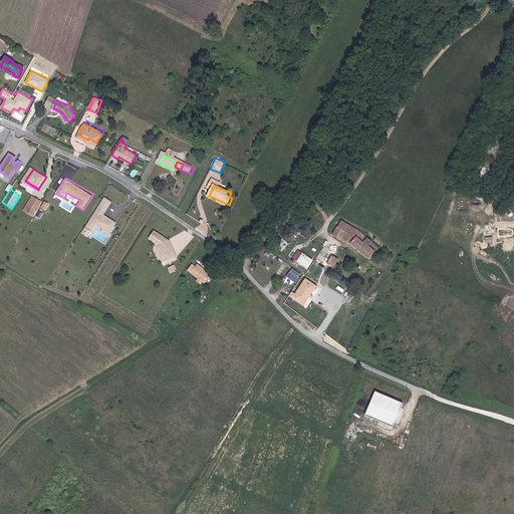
[(29,210),(38,196),(36,195),(27,209),(29,210)]
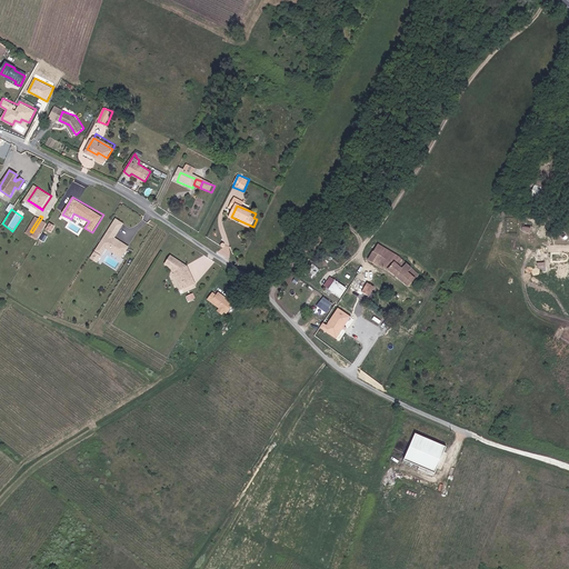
[(43,218),(42,217),(32,232),(33,233),(43,218)]
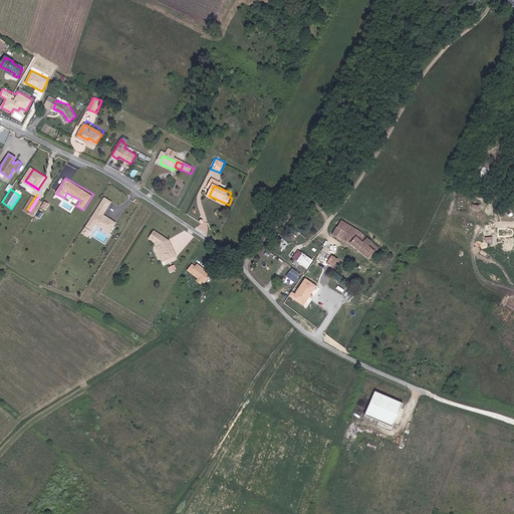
[(107,196),(103,202),(109,206),(113,200),(107,196)]
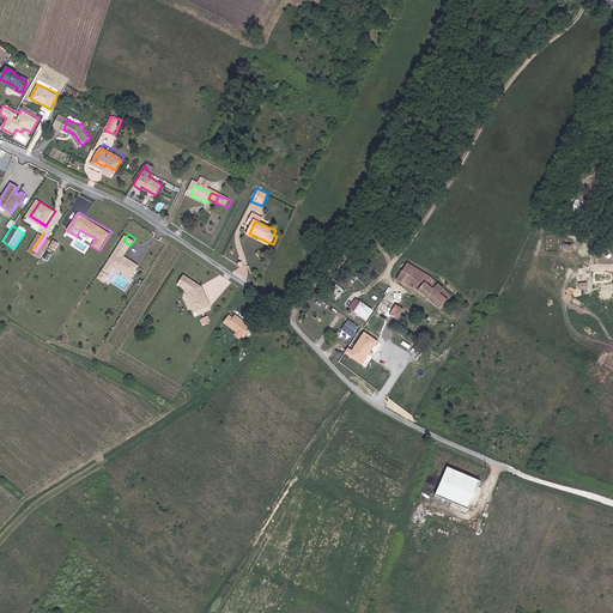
[(54,240),(47,235),(36,252),(43,256),(54,240)]
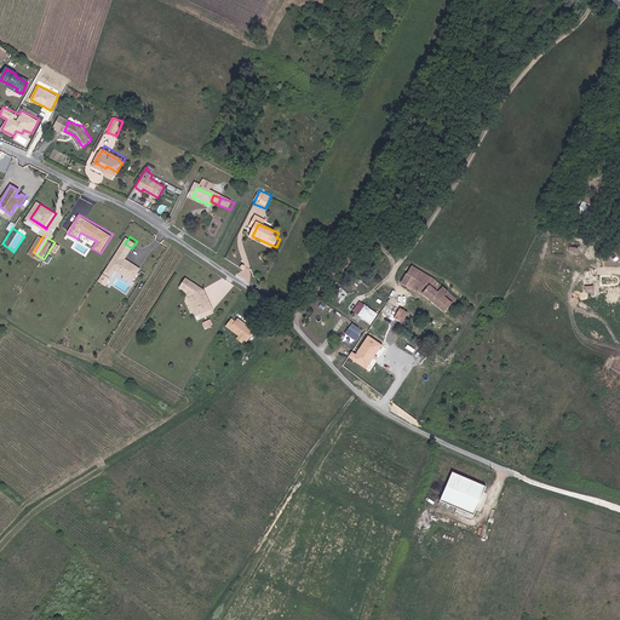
[(50,250),(56,253),(61,246),(55,242),(50,250)]
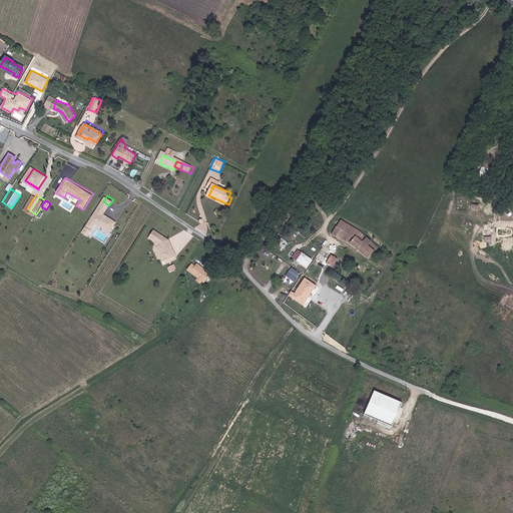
[(103,201),(92,217),(97,220),(111,230),(117,220),(105,212),(109,205),(103,201)]
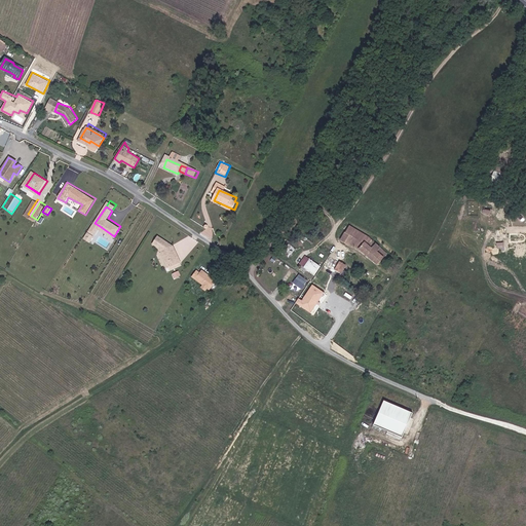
[(95,223),(90,229),(96,232),(100,226),(95,223)]
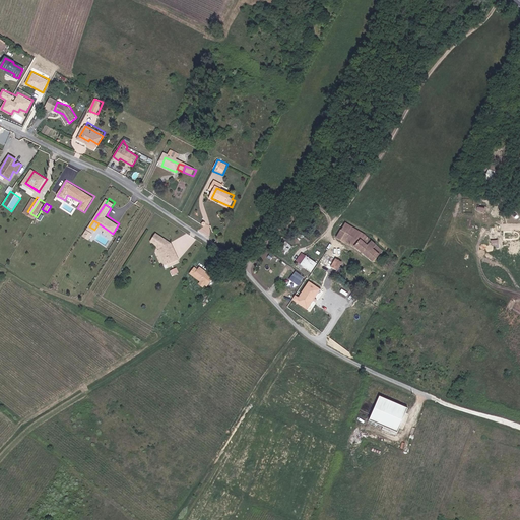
[(89,237),(93,232),(88,228),(85,233),(89,237)]
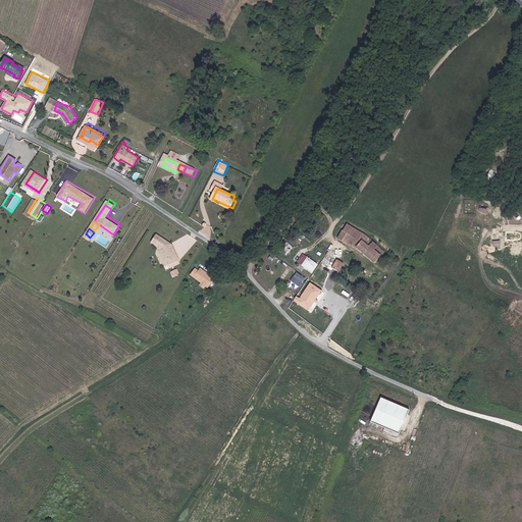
[(362,239),(344,228),(343,230),(340,228),(335,233),(348,242),(350,239),(358,246),(362,239)]
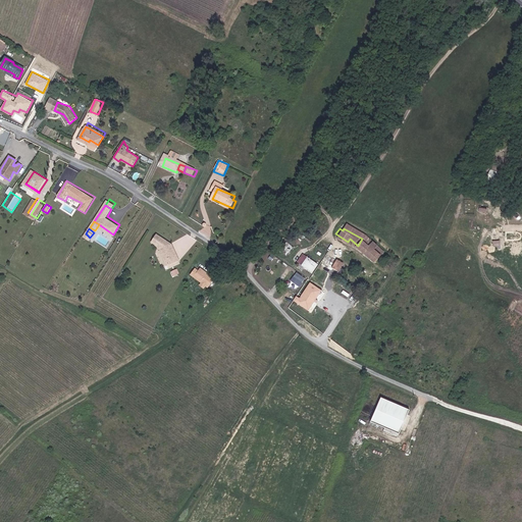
[(166,250),(164,255),(166,259),(169,257),(172,264),(181,260),(173,243),(159,233),(154,243),(159,245),(166,250)]
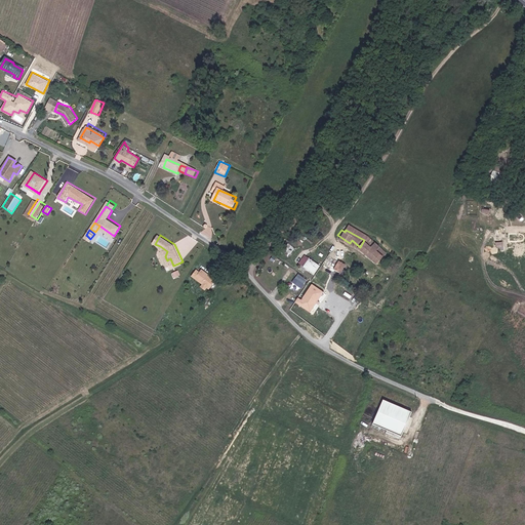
[(364,240),(360,247),(378,261),(388,249),(366,237),(364,240)]
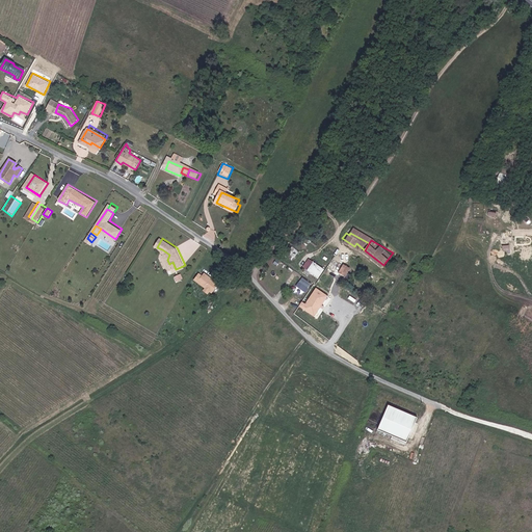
[(319,277),(325,268),(309,258),(303,267),(319,277)]
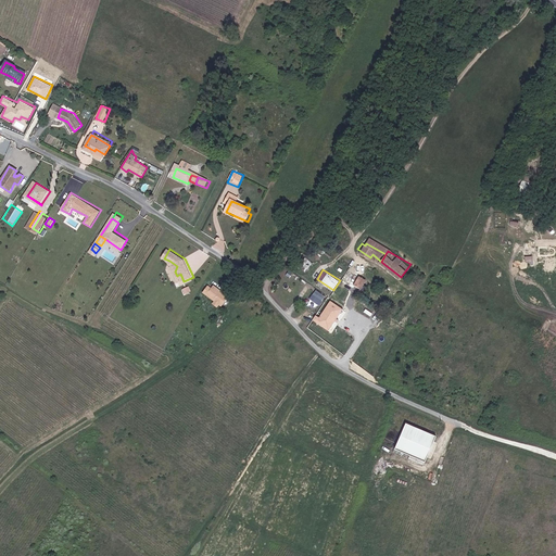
[(356,282),(359,285),(363,286),(368,278),(362,274),(356,282)]
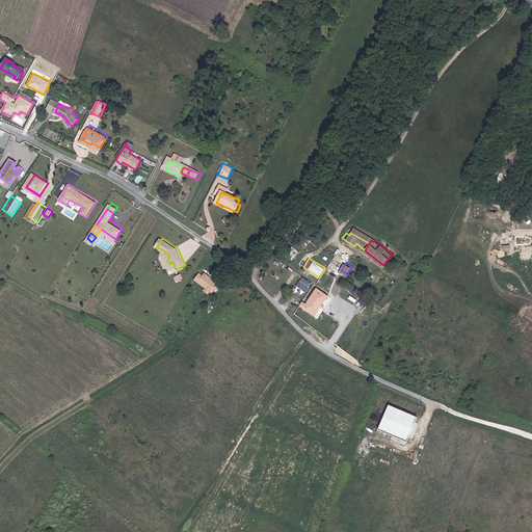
[(176,269),(173,270),(175,273),(186,268),(185,265),(176,269)]
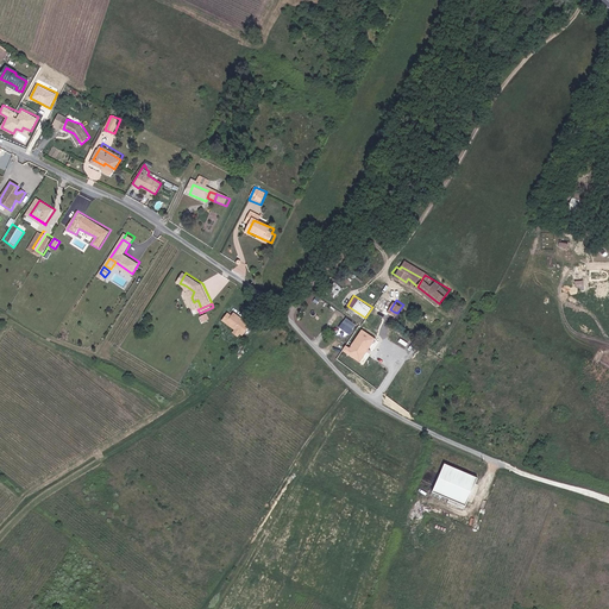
[(252,318),(237,308),(234,312),(231,309),(226,315),(239,324),(244,327),(246,328),(252,318)]
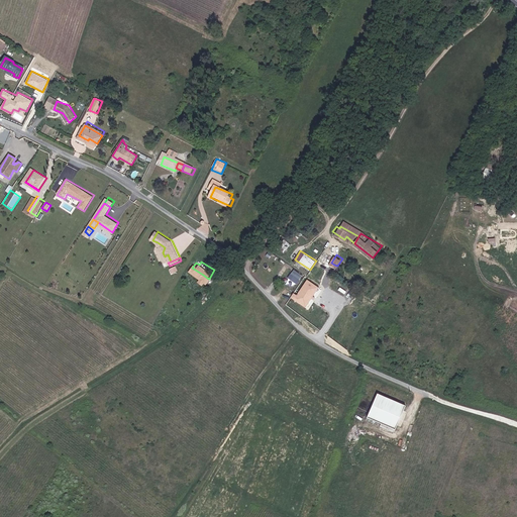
[(282,268),(280,272),(287,276),(291,267),(282,263),(280,267),(282,268)]
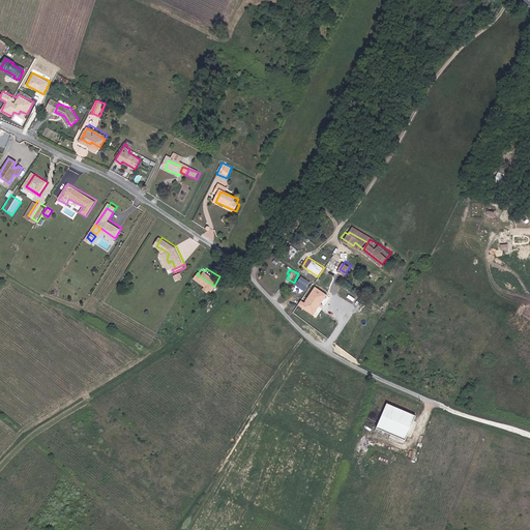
[(298,305),(315,315),(328,294),(315,286),(305,302),(301,300),(298,305)]
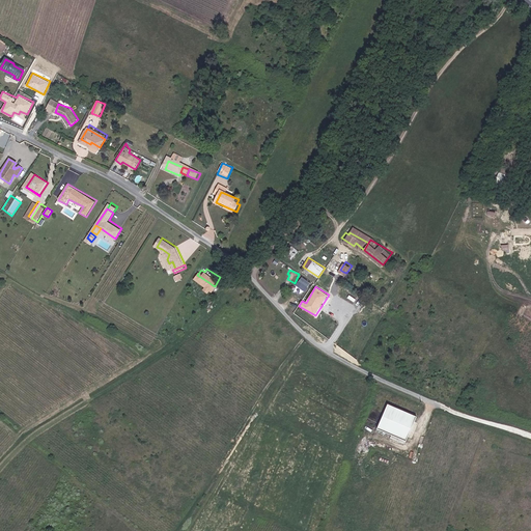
[(414,432),(423,408),(393,397),(384,422),(414,432)]
